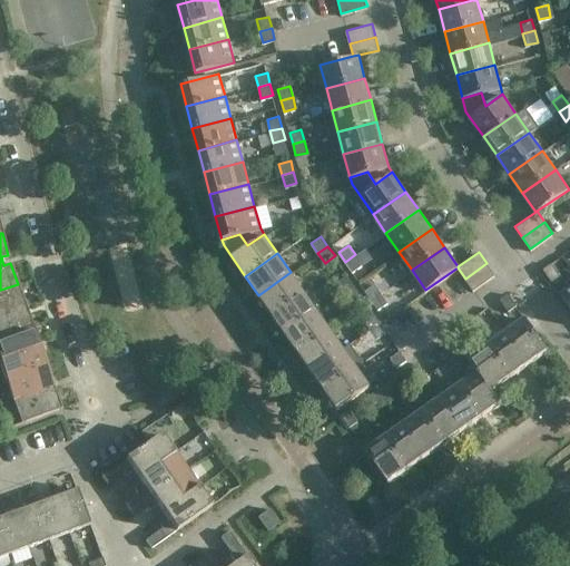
[(362,264),(355,254),(345,262),(352,271),(362,264)]
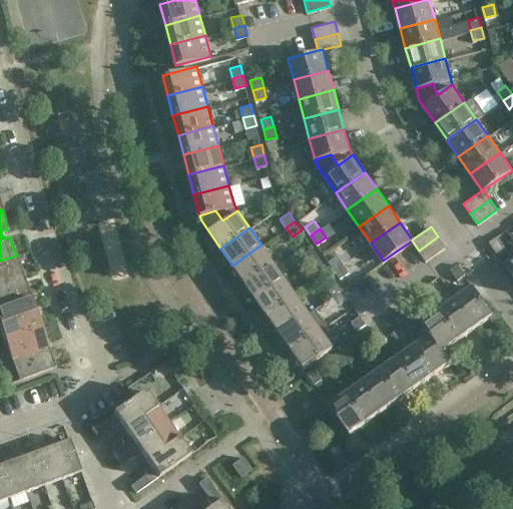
[(504,246),(496,235),(488,240),(496,251),(504,246)]
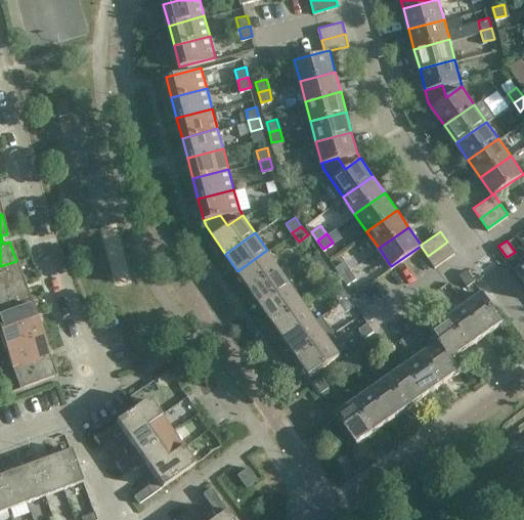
[(435,266),(454,252),(447,242),(428,256),(435,266)]
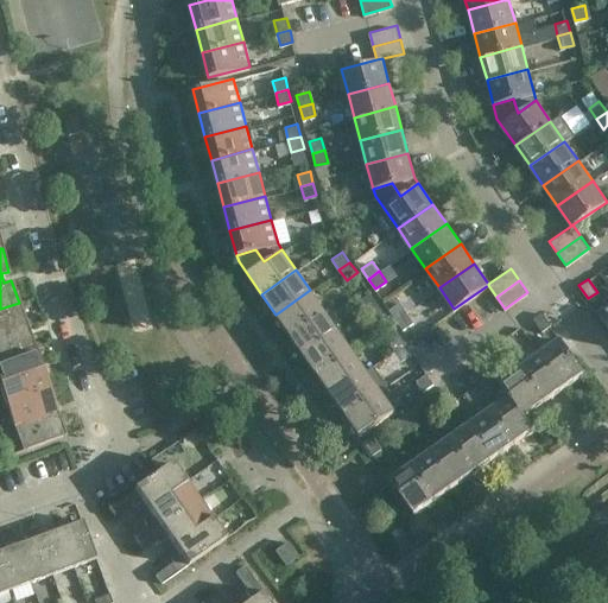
[(289,335),(324,310),(310,290),(276,315),(289,335)]
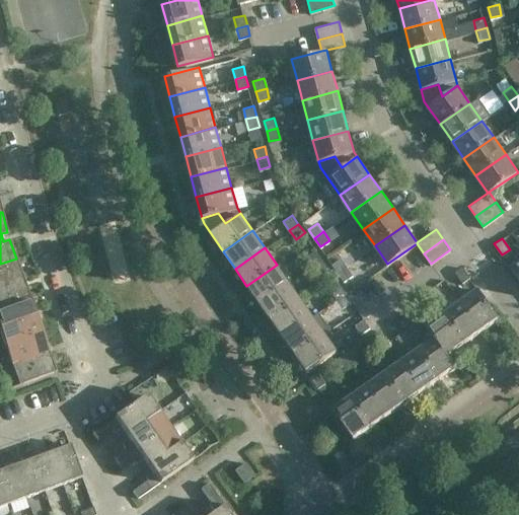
[(322,258),(316,249),(307,255),(313,265),(322,258)]
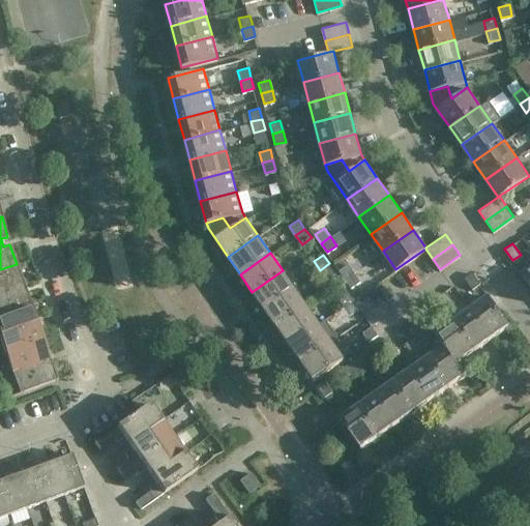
[(354,271),(348,262),(339,268),(345,278),(354,271)]
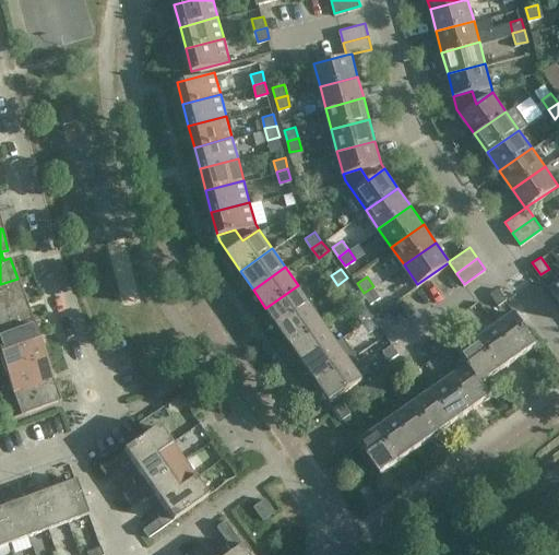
[(354,287),(347,278),(337,285),(344,294),(354,287)]
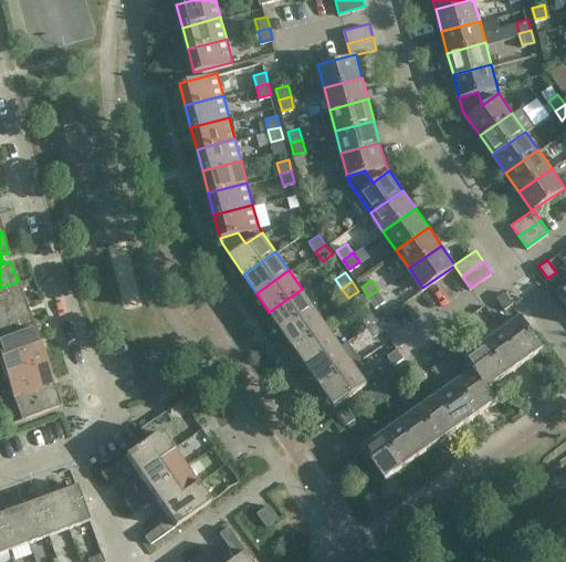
[(0,310),(24,302),(18,282),(0,288),(0,310)]
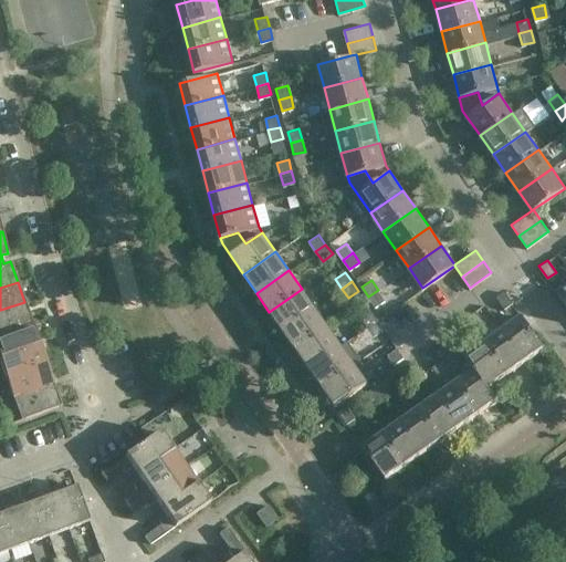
[(565,283),(556,290),(565,304),(565,283)]
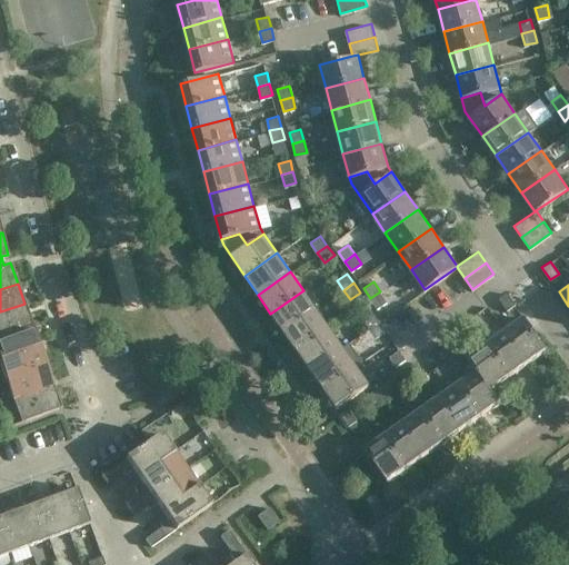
[(283,331),(316,309),(303,290),(270,314),(283,331)]
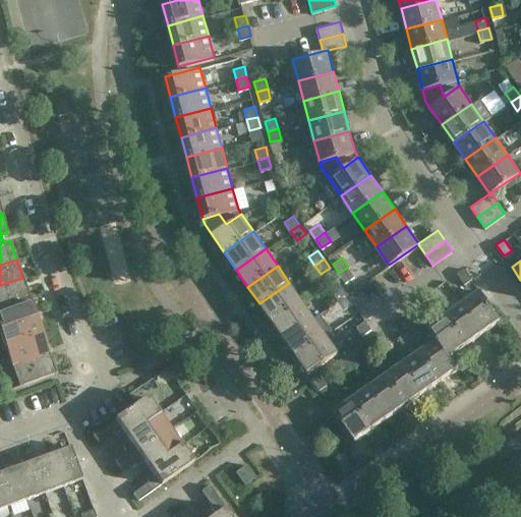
[(354,275),(348,267),(339,273),(345,282),(354,275)]
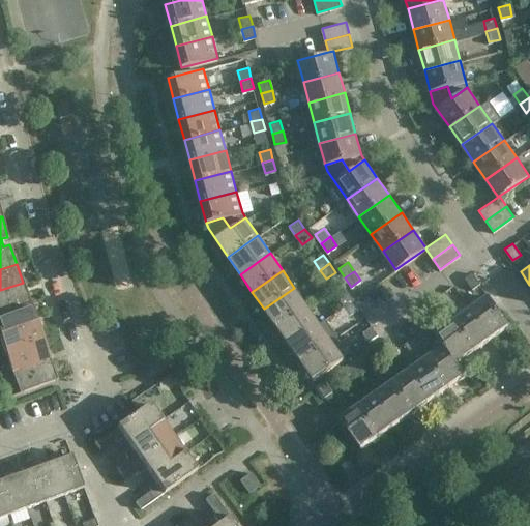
[(480,283),(472,271),(465,276),(472,288),(480,283)]
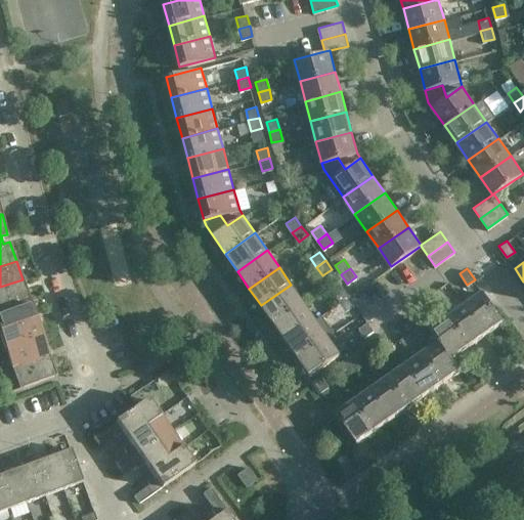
[(0,308),(30,298),(23,279),(0,287),(0,308)]
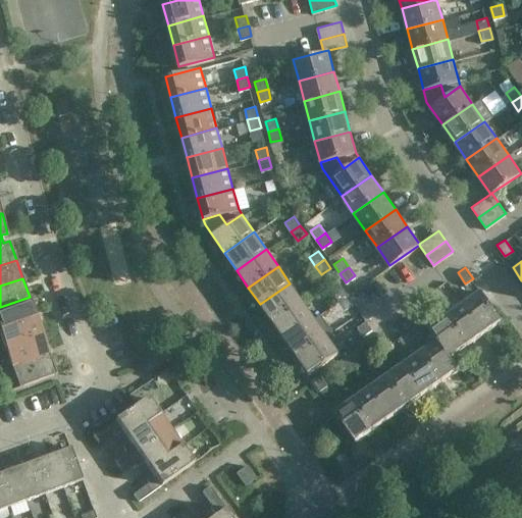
[(272,321),(302,300),(290,283),(260,304),(272,321)]
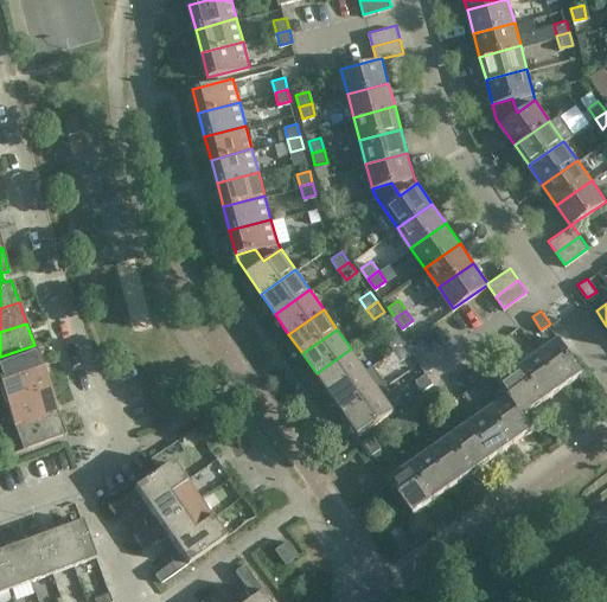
[(404,341),(397,331),(387,338),(394,348),(404,341)]
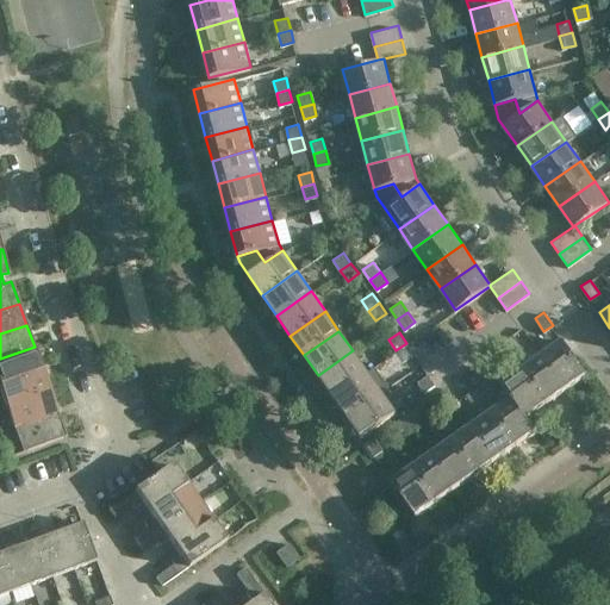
[(521,344),(514,334),(503,341),(510,351),(521,344)]
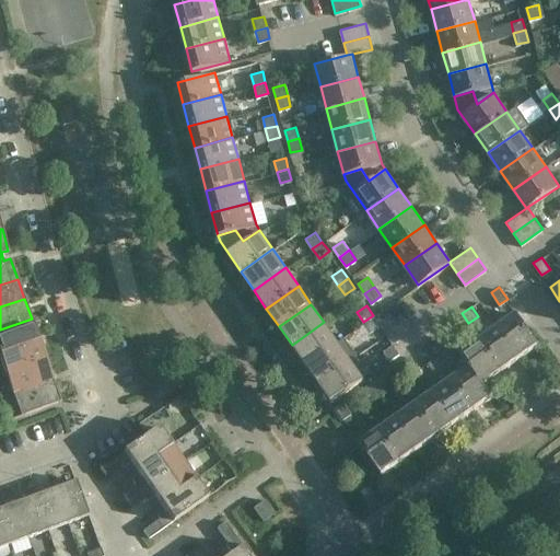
[(539,344),(527,327),(516,311),(497,324),(520,357),(539,344)]
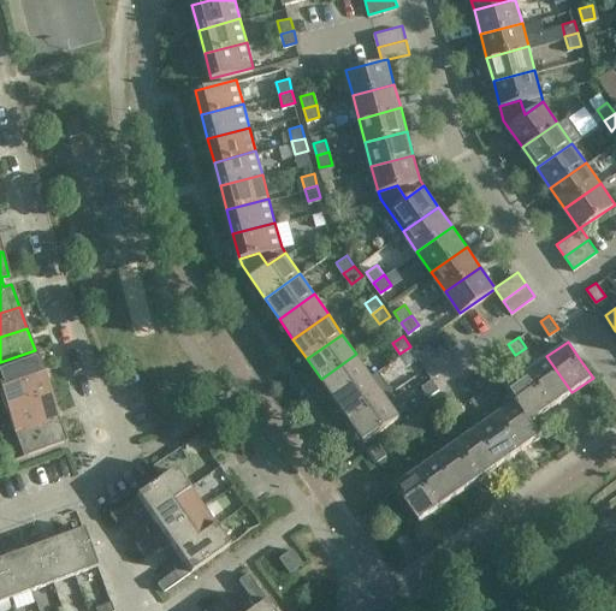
[(515,355),(508,344),(497,351),(505,362),(515,355)]
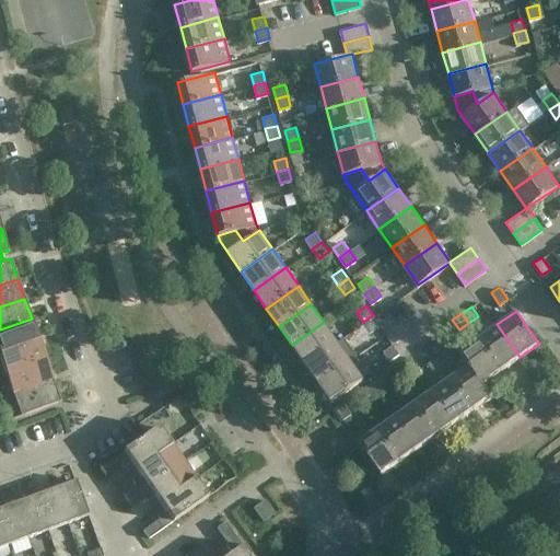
[(380,324),(373,315),(363,322),(370,332),(380,324)]
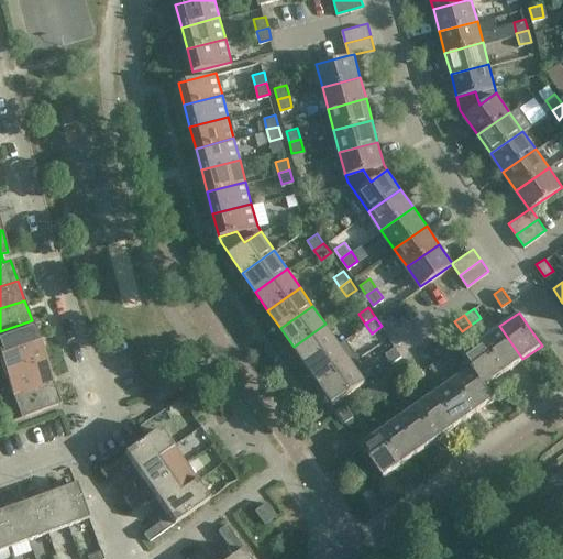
[(0,353),(40,340),(32,320),(0,331),(0,353)]
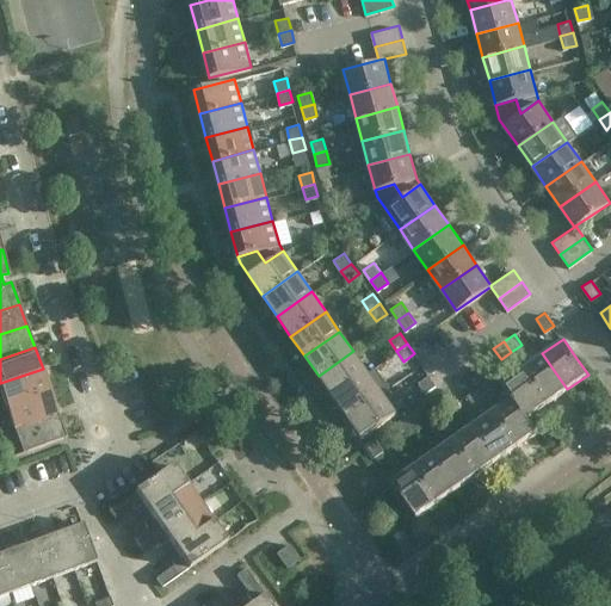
[(332,396),(368,371),(353,351),(319,376),(332,396)]
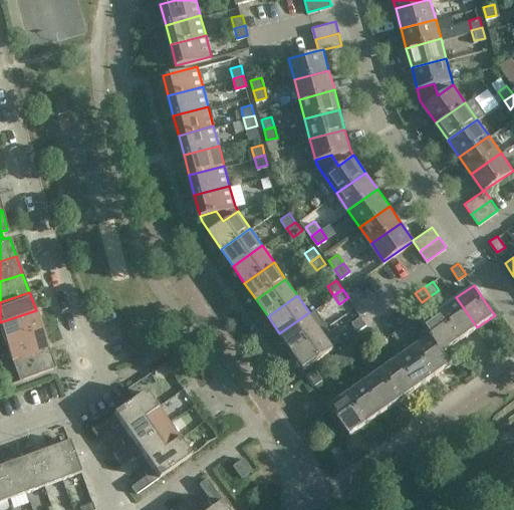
[(477,327),(456,297),(440,309),(460,339),(477,327)]
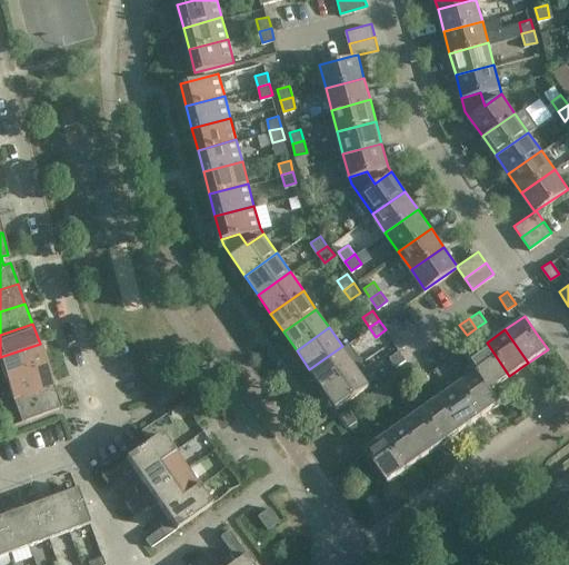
[(509,376),(487,343),(467,356),(476,369),(477,369),(491,388),(492,388),(509,376)]
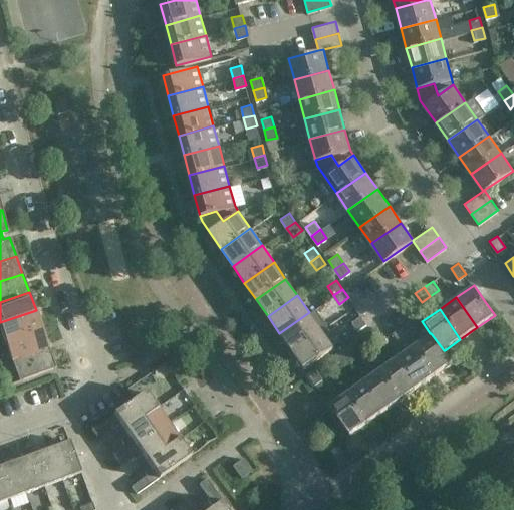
[(42,328),(36,310),(0,322),(0,325),(6,341),(42,328)]
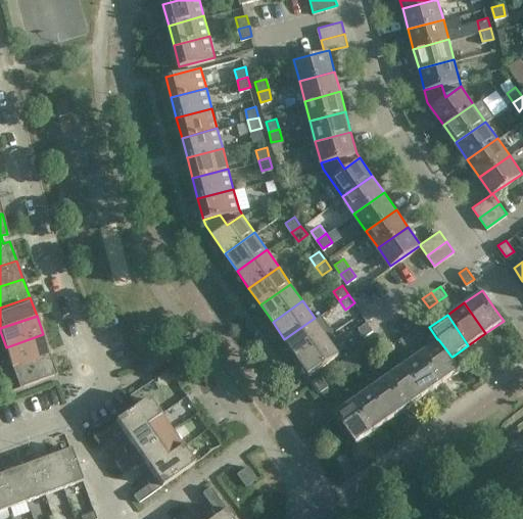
[(296,356),(327,335),(315,318),(284,339),(296,356)]
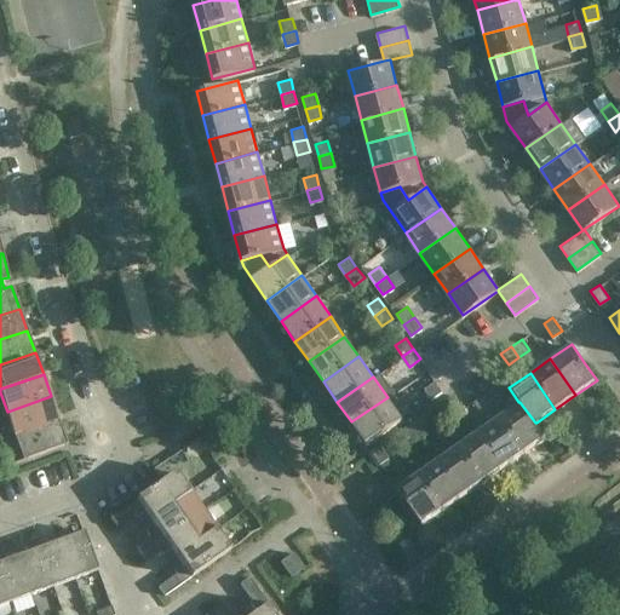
[(442,390),(435,379),(424,386),(431,397),(442,390)]
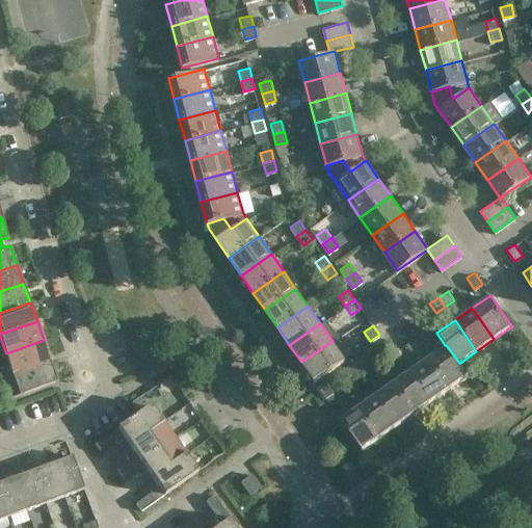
[(430,340),(424,332),(416,338),(422,346),(430,340)]
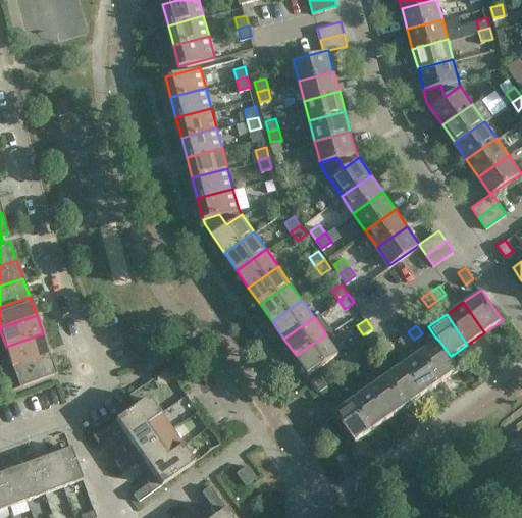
[(387,340),(381,330),(372,337),(378,346),(387,340)]
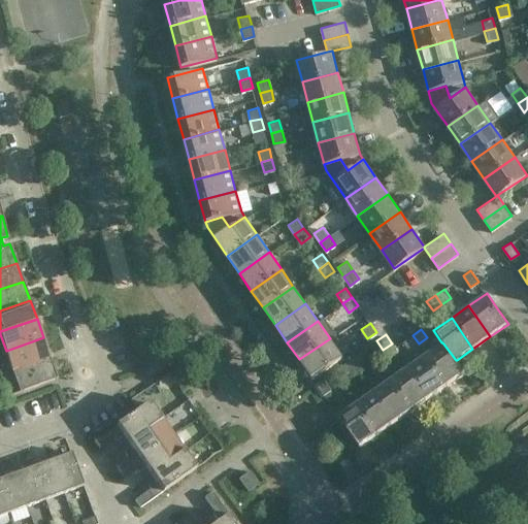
[(419,344),(413,335),(405,340),(410,349),(419,344)]
